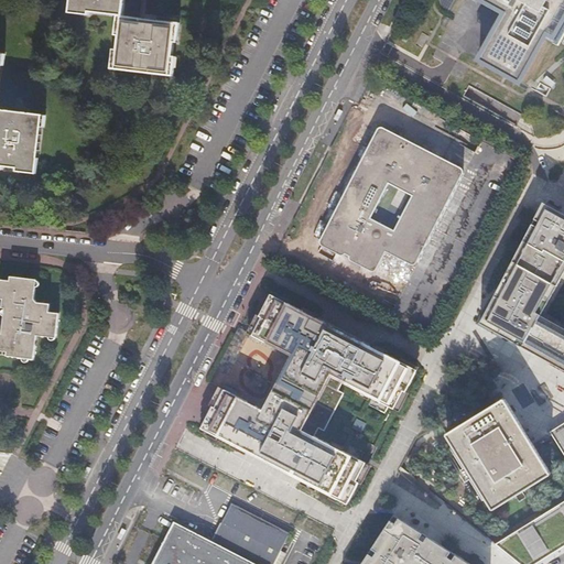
[(116,13),(125,14),(126,0),(71,0),(71,12),(89,14),(89,10),(116,13)]
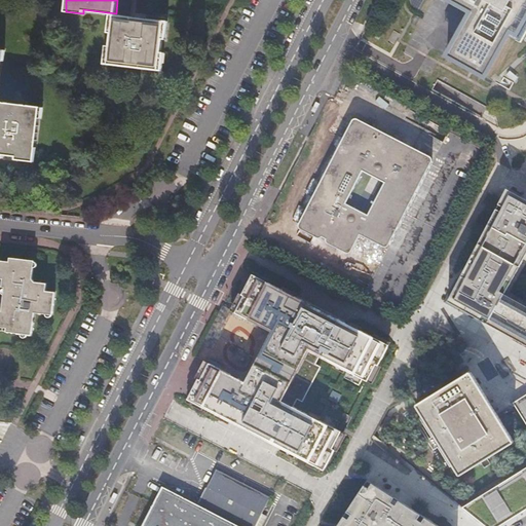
[(454,59),(491,79),(516,36),(525,41),(525,0),(450,0),(478,15),(454,59)]
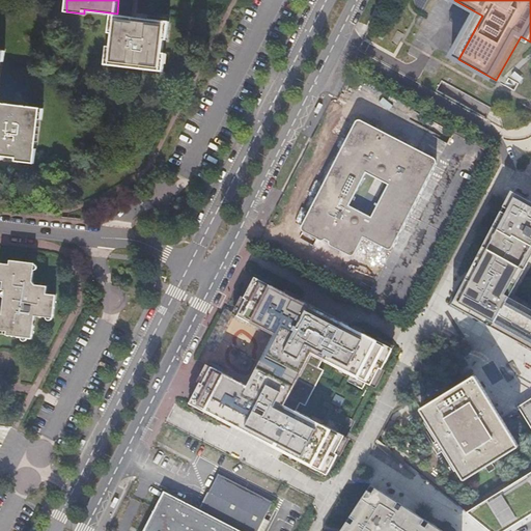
[(131,15),(117,14),(109,12),(107,32),(110,32),(109,48),(105,48),(103,63),(162,70),(163,54),(160,54),(161,37),(165,38),(167,19),(131,15)]
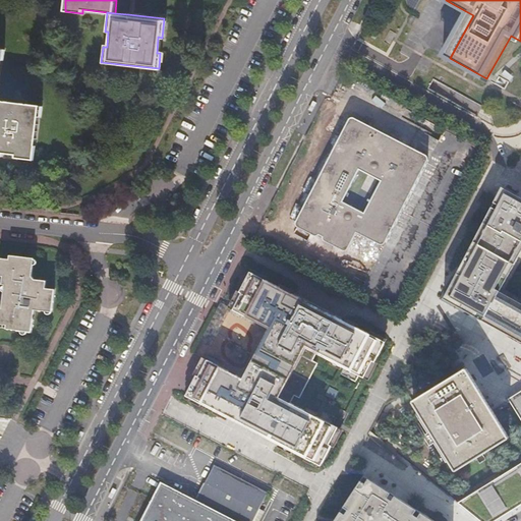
[(0,105),(0,157),(4,159),(5,154),(18,155),(18,160),(36,162),(42,110),(0,105)]
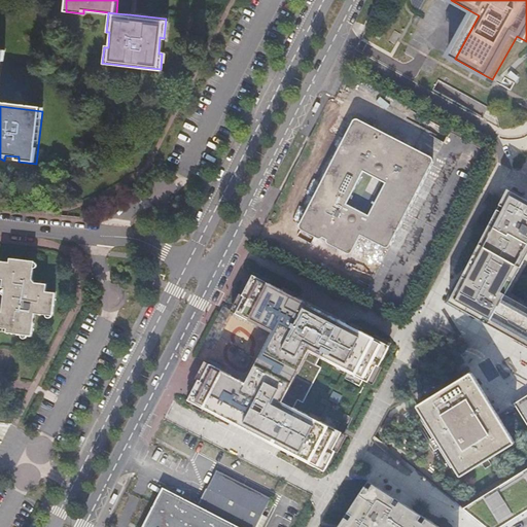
[(391,252),(435,156),(353,119),(302,232),(353,255),(357,245),(363,248),(366,241),(391,252)]
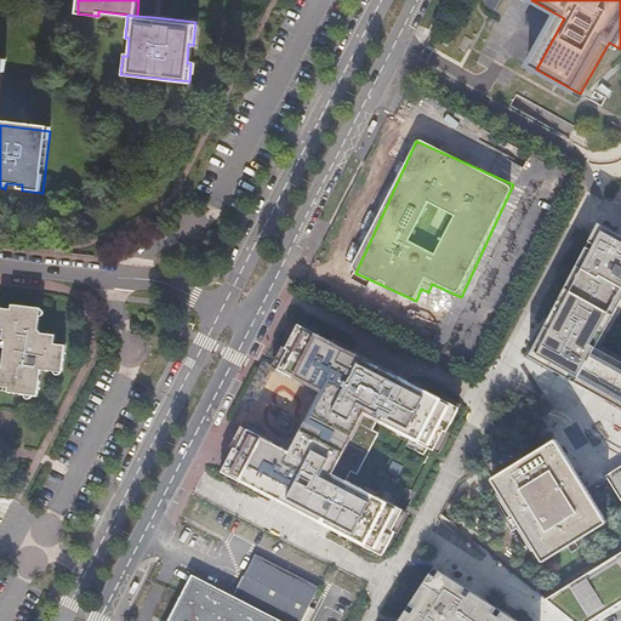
[(527,358),(620,410),(620,233),(597,221),(527,358)]
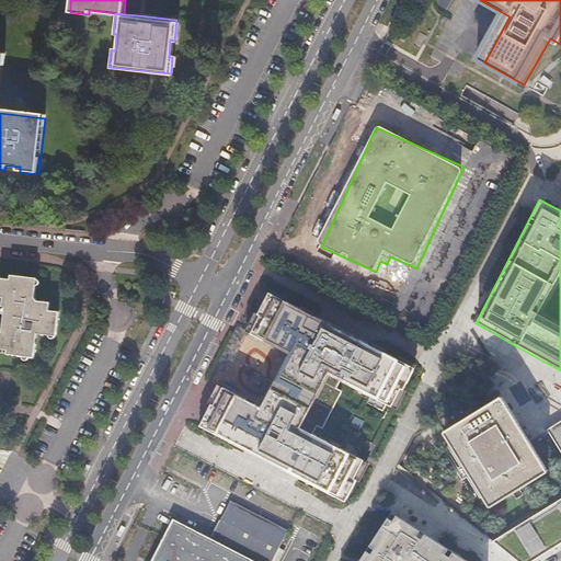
[(35,300),(37,282),(13,278),(12,284),(3,283),(1,300),(6,301),(4,311),(8,312),(6,335),(1,335),(0,344),(0,352),(10,353),(10,358),(35,362),(38,336),(57,339),(59,317),(50,316),(52,307),(38,305),(35,300)]
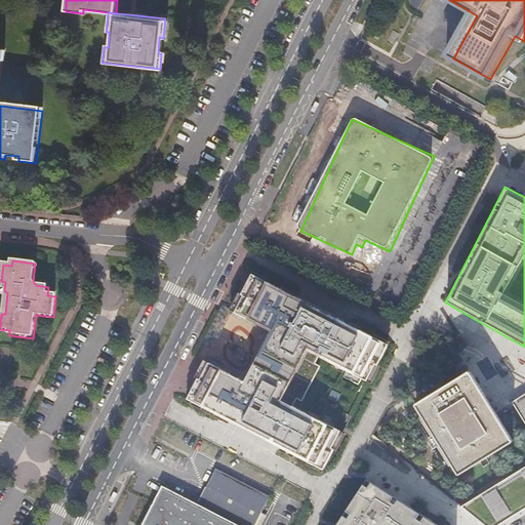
[(388,344),(252,273),(233,310),(275,331),(249,381),(207,360),(188,397),(324,467),(342,432),(292,406),(296,398),(301,400),(320,365),(315,363),(318,355),(368,381),(388,344)]
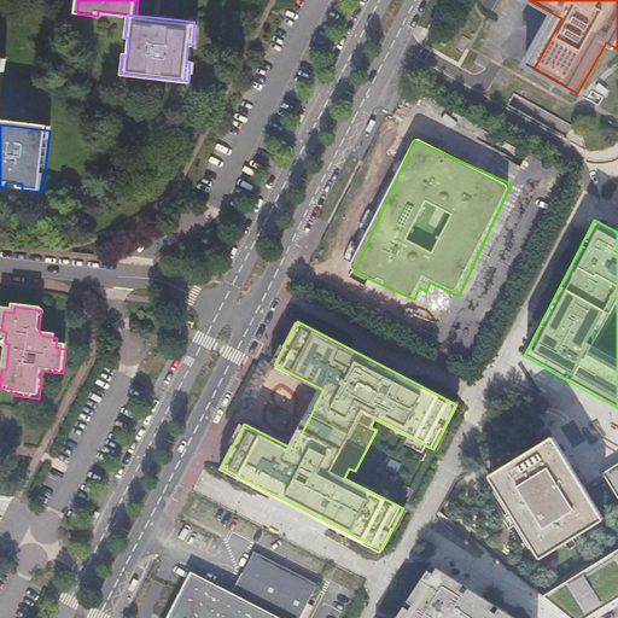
[(588,494),(558,443),(494,482),(544,566),(608,528),(588,494)]
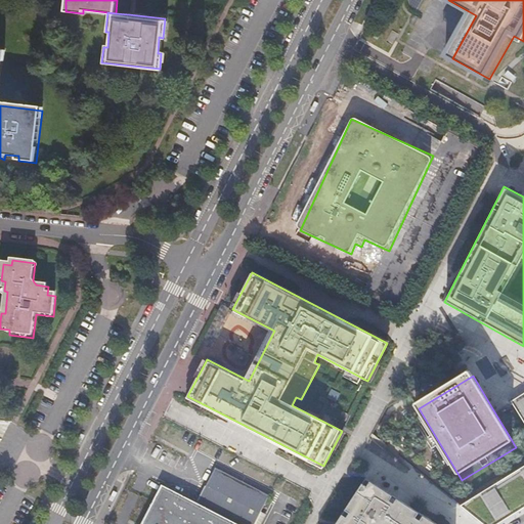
[(329,399),(338,402),(341,393),(332,390),(329,399)]
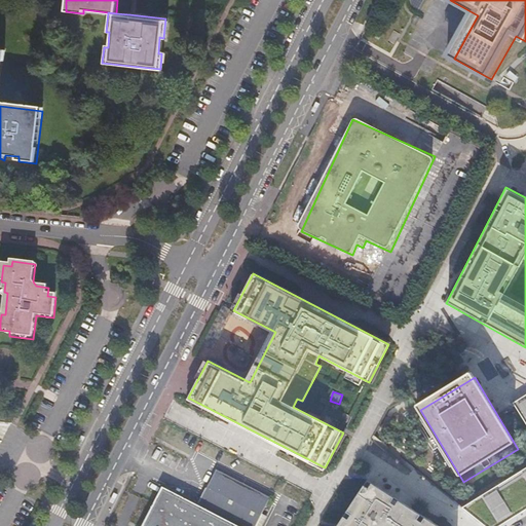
[(497,525),(525,508),(525,391),(516,399),(523,408),(525,413),(525,467),(478,497),(461,504),(488,525),(497,525)]
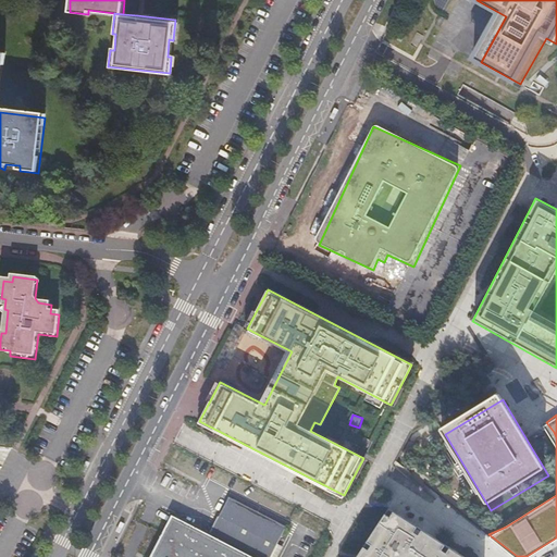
[(150,556),(274,556),(289,525),(229,496),(215,522),(178,504),(150,556)]
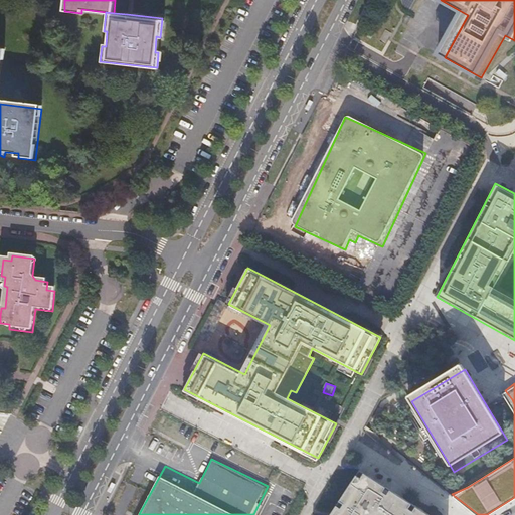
[(428,514),(395,493),(360,472),(338,508),(336,511),(333,514),(428,514)]
